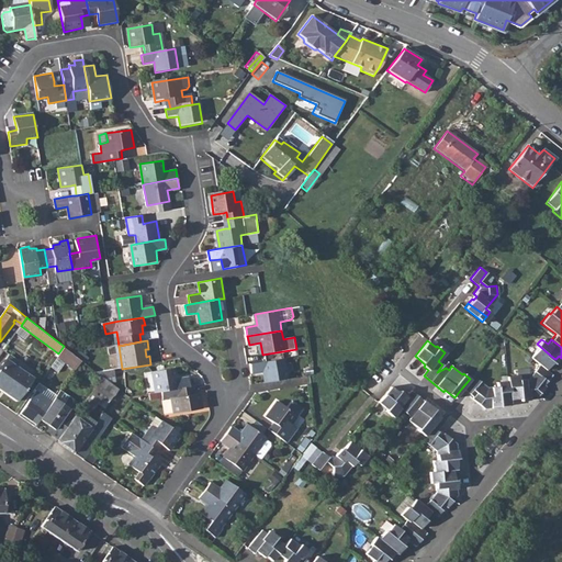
[(553,358),(537,344),(535,347),(536,348),(529,357),(538,364),(544,369),(553,358)]
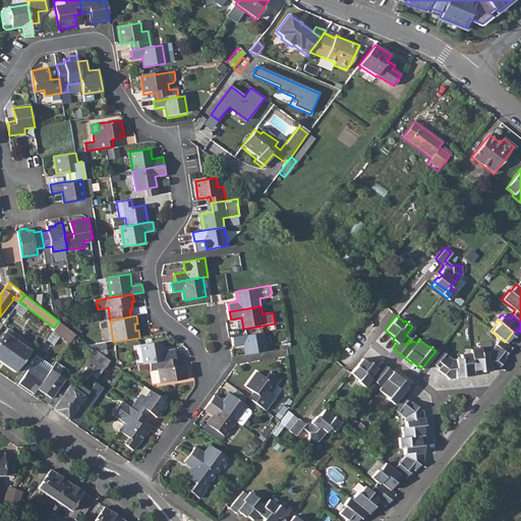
[(54,328),(71,341),(75,334),(59,321),(54,328)]
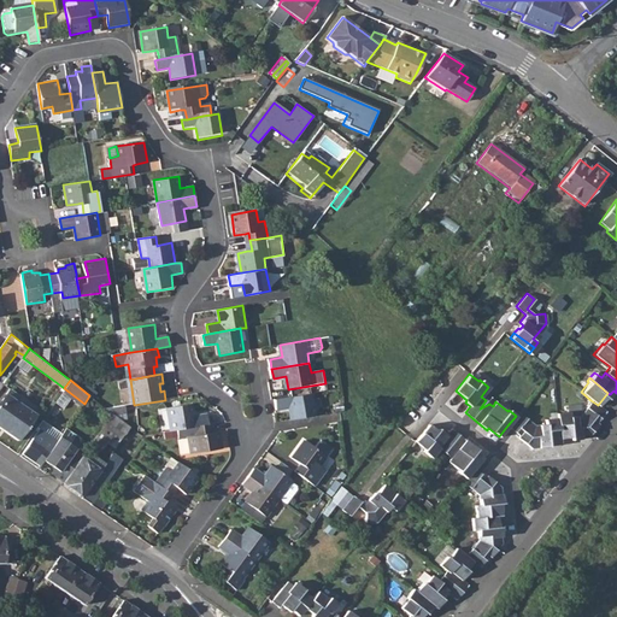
[(291,409),(293,421),(318,416),(315,394),(277,400),(278,410),(291,409)]
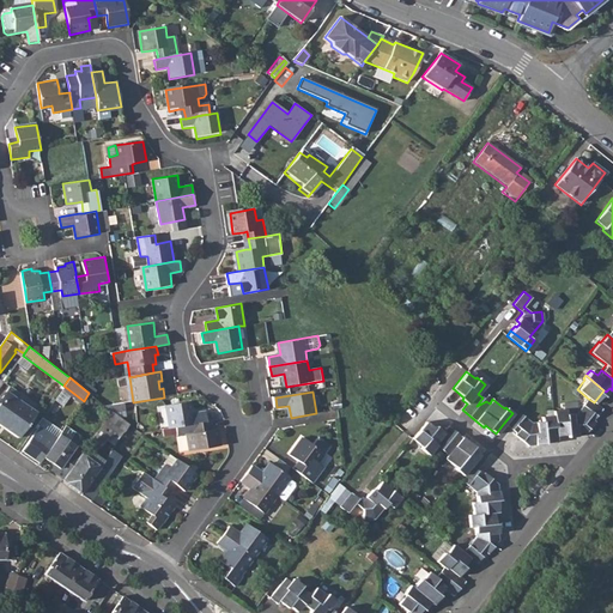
[(0,401),(0,425),(19,438),(36,413),(6,393),(0,401)]
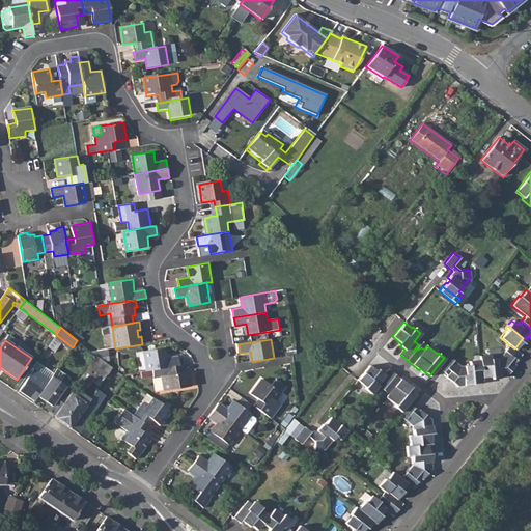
[(508,344),(498,357),(488,358),(488,355),(477,356),(478,359),(480,379),(491,376),(491,374),(494,374),(495,378),(504,378),(514,365),(512,363),(521,354),(514,348),(508,344)]
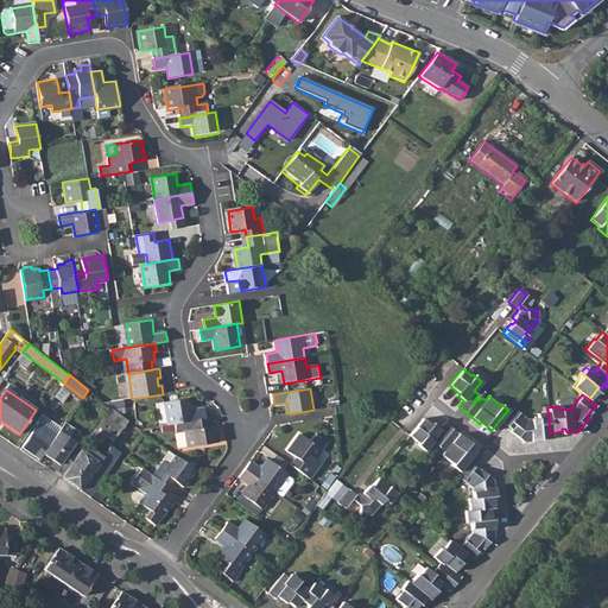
[(175,423),(206,418),(204,409),(192,411),(190,399),(165,403),(169,424),(175,423)]
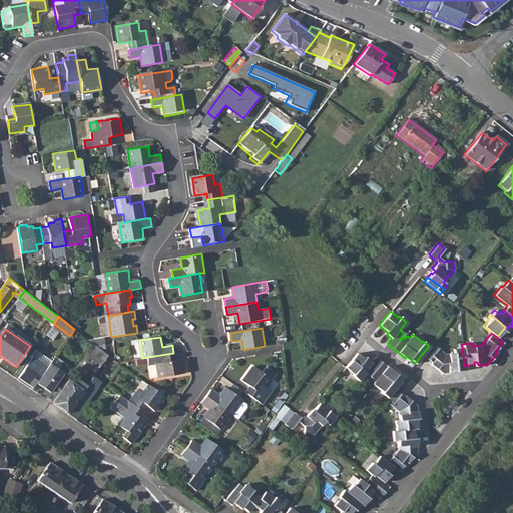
[(88,350),(103,362),(107,355),(96,346),(92,343),(88,350)]
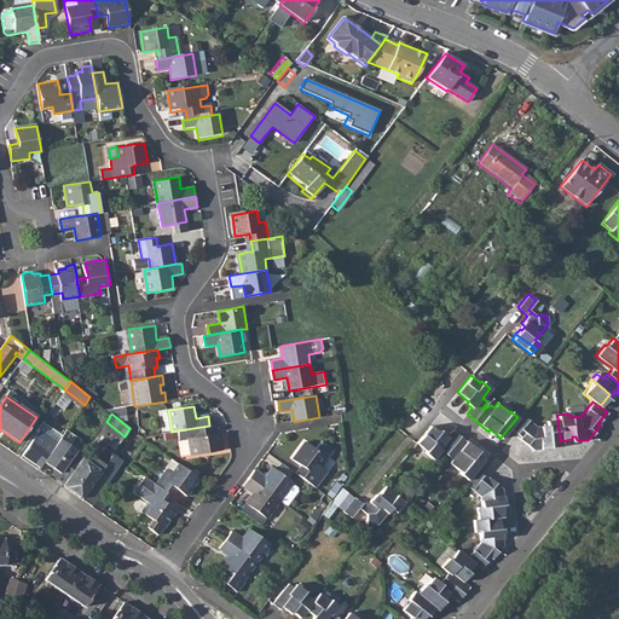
[(520,414),(518,417),(509,427),(515,432),(526,417),(520,414)]
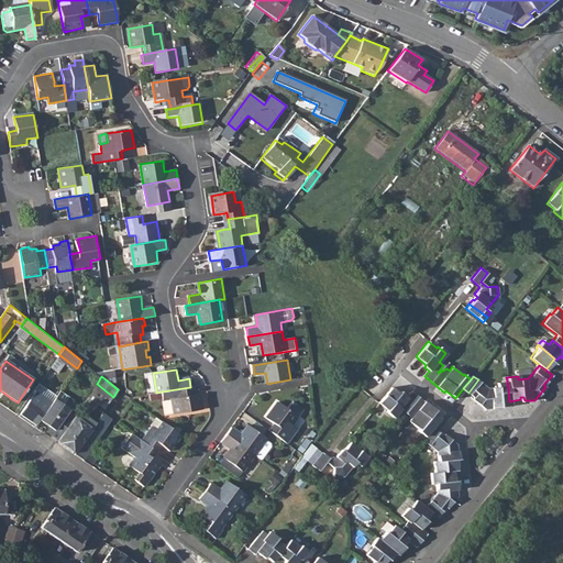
[(509,405),(509,401),(507,381),(496,382),(496,386),(488,387),(478,379),(468,393),(474,397),(472,399),(485,410),(495,408),(494,404),(498,404),(498,407),(509,405)]
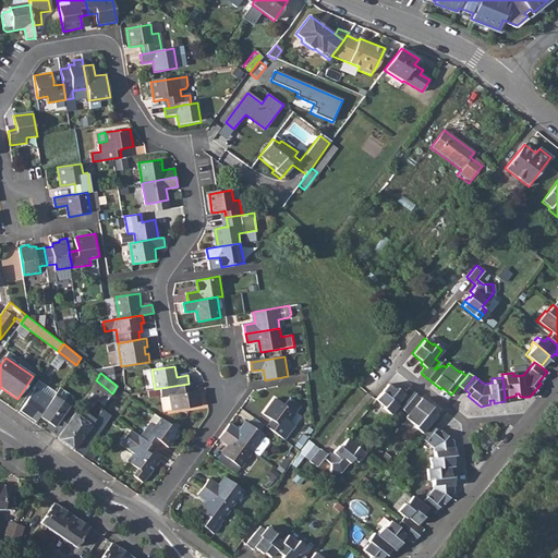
[(36,389),(51,400),(55,397),(56,393),(37,380),(33,387),(36,389)]
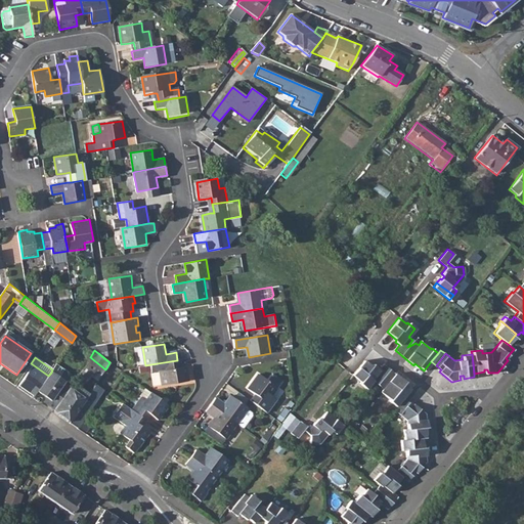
[(160,372),(162,386),(189,381),(187,374),(185,374),(183,366),(181,367),(180,359),(177,360),(150,364),(151,373),(160,372)]
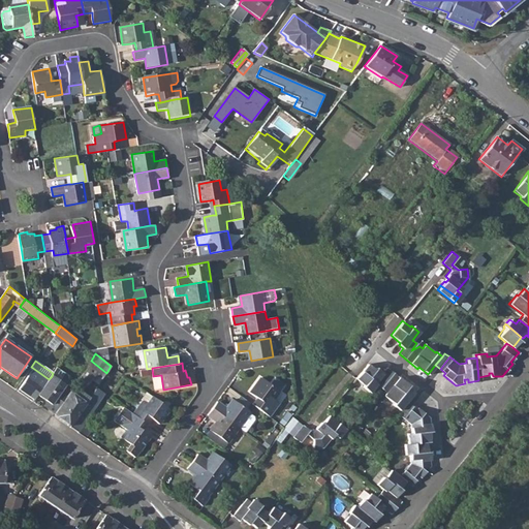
[(362,386),(369,393),(376,383),(379,386),(383,372),(381,373),(378,370),(376,372),(367,364),(355,379),(363,385),(362,386)]
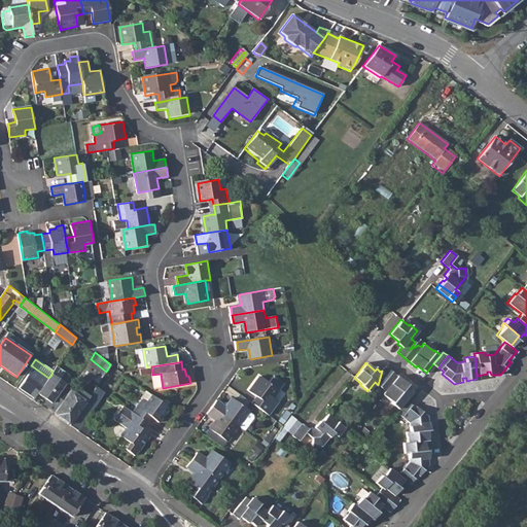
[(378,385),(379,386),(390,371),(385,366),(382,371),(378,385)]
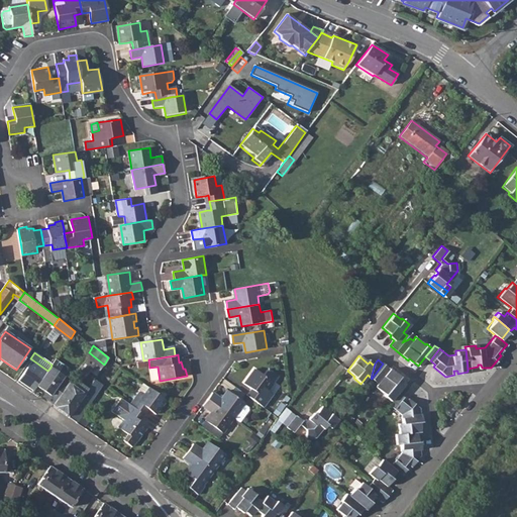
[(36,387),(47,371),(33,360),(19,381),(34,391),(36,387)]
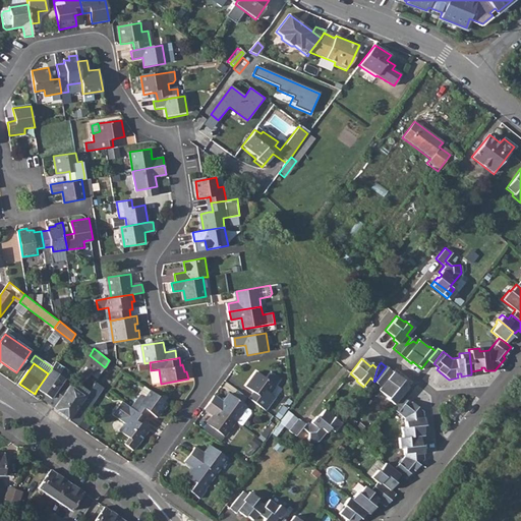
[(51,370),(64,379),(66,374),(66,370),(55,363),(52,367),(51,370)]
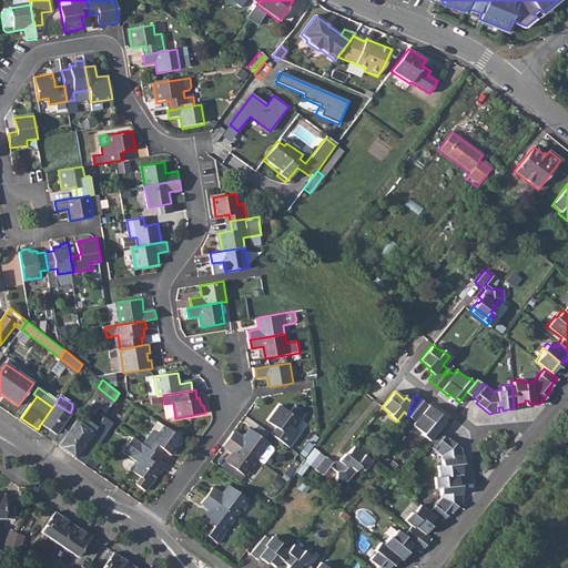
[(421,435),(428,440),(435,432),(443,422),(434,414),(435,412),(421,399),(408,416),(414,421),(412,424),(423,433),(421,435)]
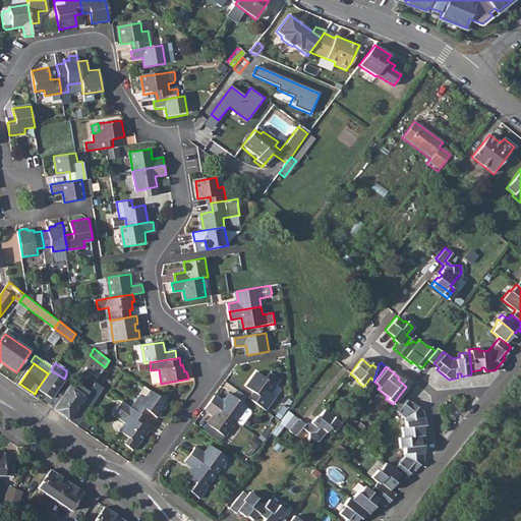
[(42,400),(53,408),(69,385),(63,381),(64,379),(51,370),(48,373),(37,390),(46,395),(42,400)]
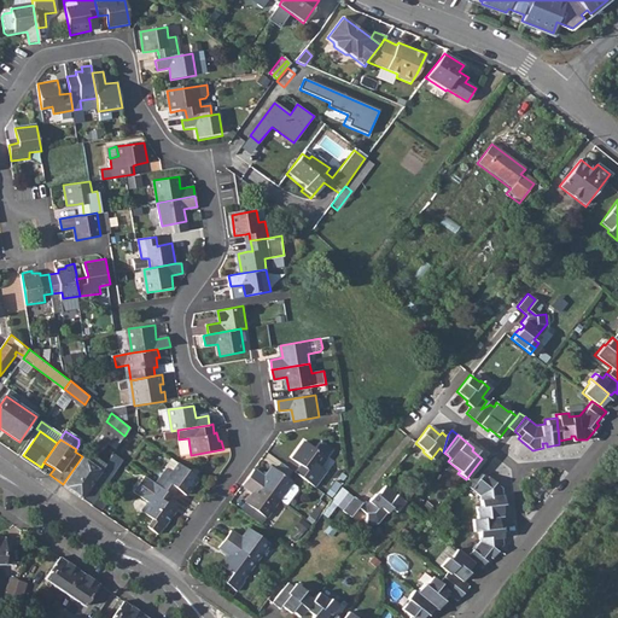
[(291,458),(299,465),(302,466),(297,473),(314,487),(326,471),(319,466),(325,456),(303,441),(291,458)]
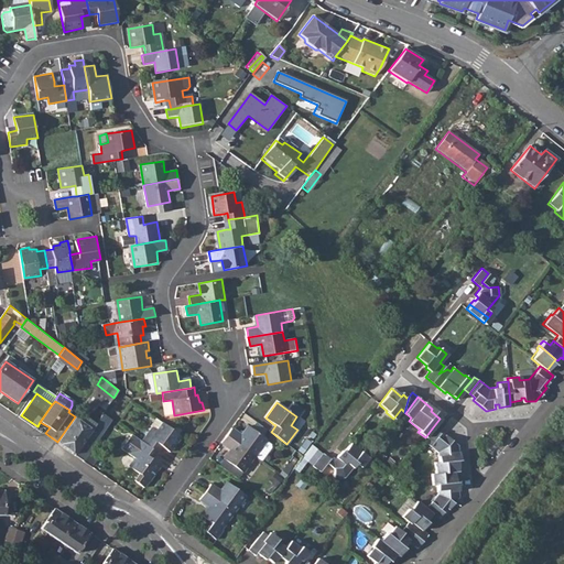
[(86,440),(96,424),(78,412),(75,416),(57,442),(76,455),(86,440)]
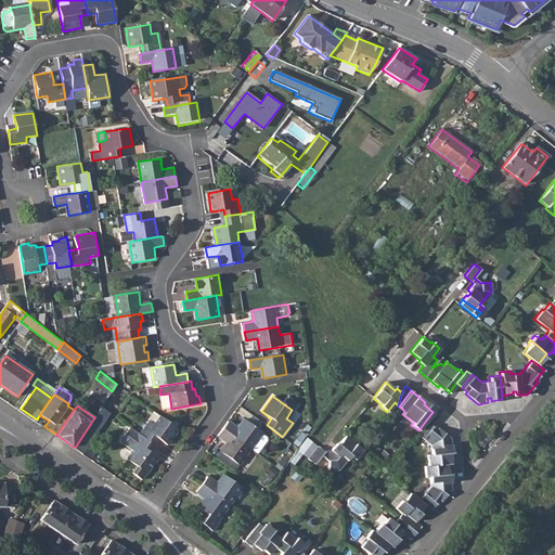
[(94,417),(85,433),(93,437),(110,413),(102,407),(94,417)]
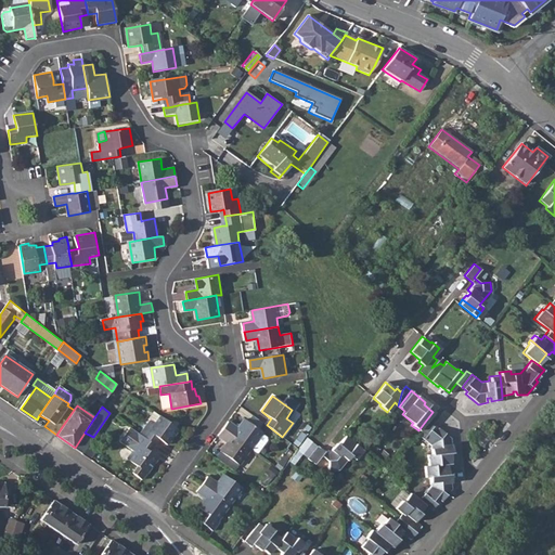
[(147,421),(149,422),(154,425),(160,416),(154,412),(147,421)]
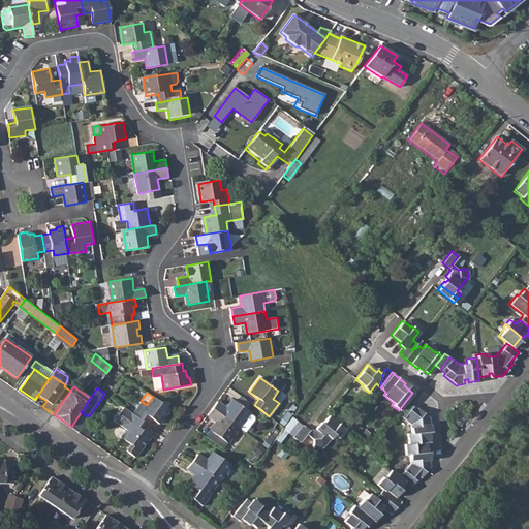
[(236,402),(245,409),(250,402),(241,395),(236,402)]
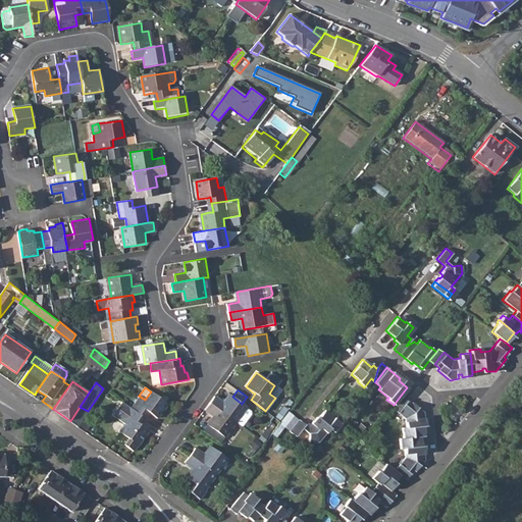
[(131,409),(143,417),(147,412),(151,414),(157,419),(168,404),(151,392),(145,400),(140,397),(131,409)]
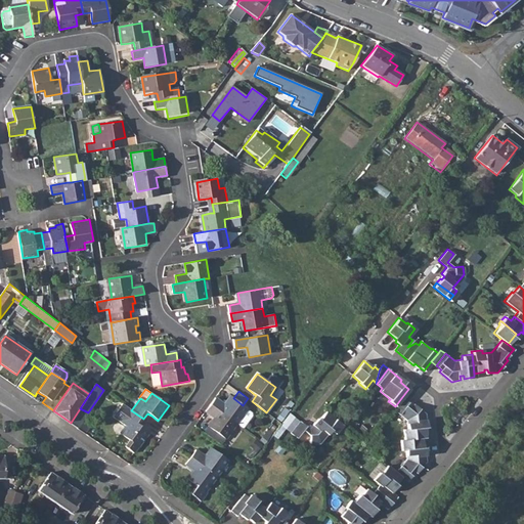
[(210,403),(236,423),(246,409),(247,408),(243,405),(233,398),(229,395),(223,404),(214,398),(210,403)]
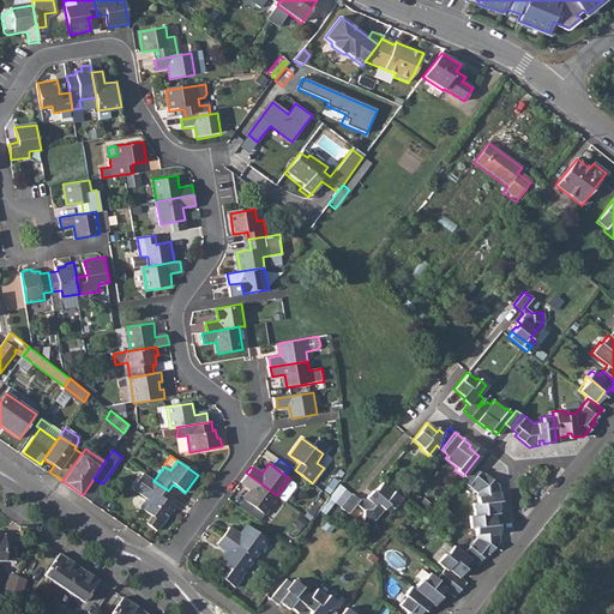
[(475,470),(470,467),(463,476),(461,480),(464,483),(475,470)]
